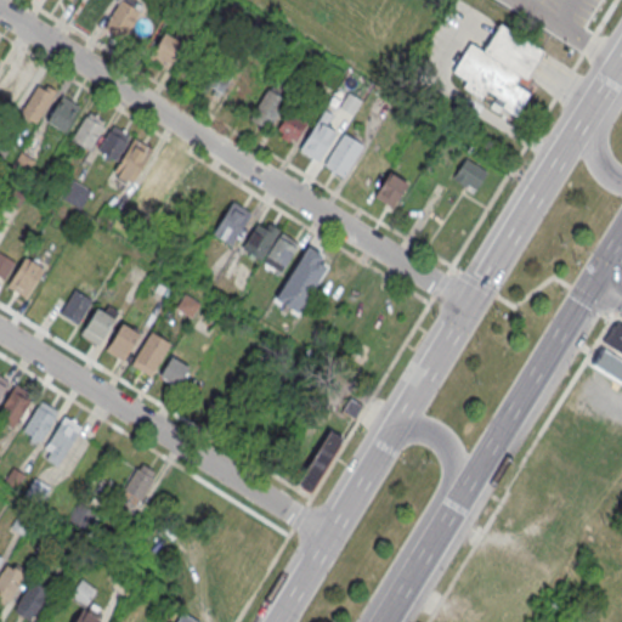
[(135,0),(142,4),(122,39),(102,27),(118,1),(116,0),(135,0)]
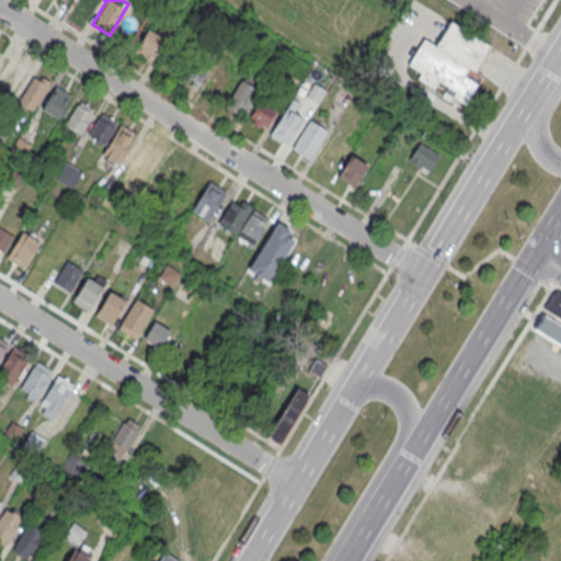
[(221,31),(229,18),(240,24),(233,37),(221,31)]
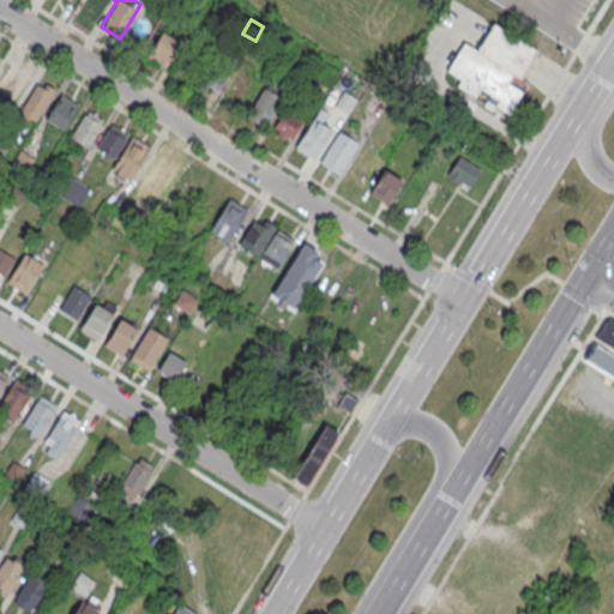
[(492,22),(536,50),(519,77),(512,72),(506,82),(521,91),(507,113),(487,100),(491,94),(480,86),(474,96),(456,85),(459,79),(445,70),(463,41),(475,48),(492,22)]
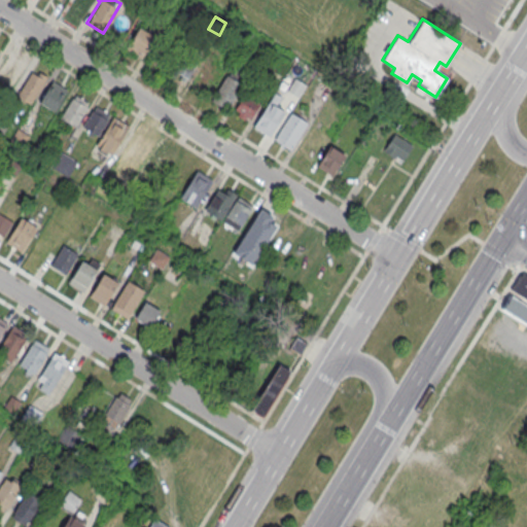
[(141,57),(127,48),(137,28),(152,37),(141,57)]
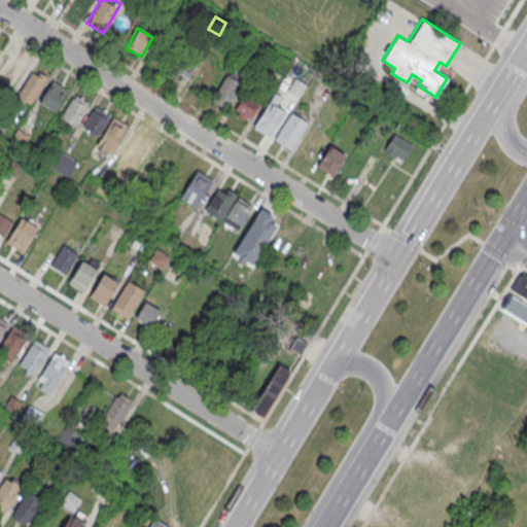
[(184,79),(170,70),(180,54),(195,62),(184,79)]
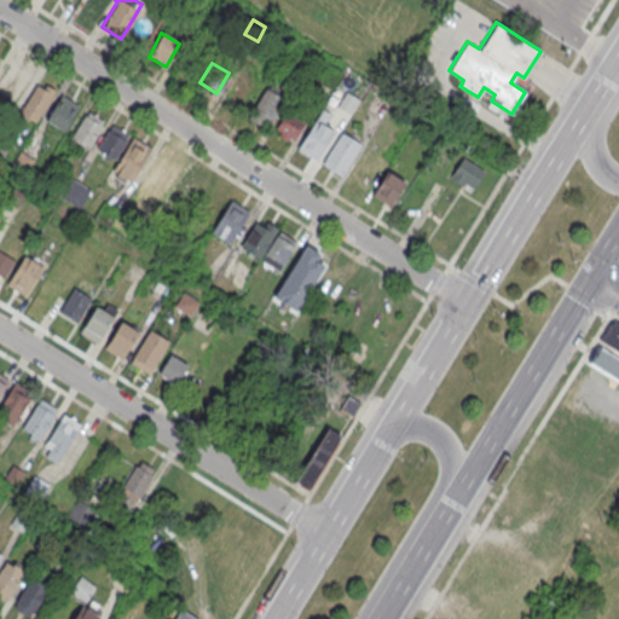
[(331,88),(339,75),(327,68),(319,81),(331,88)]
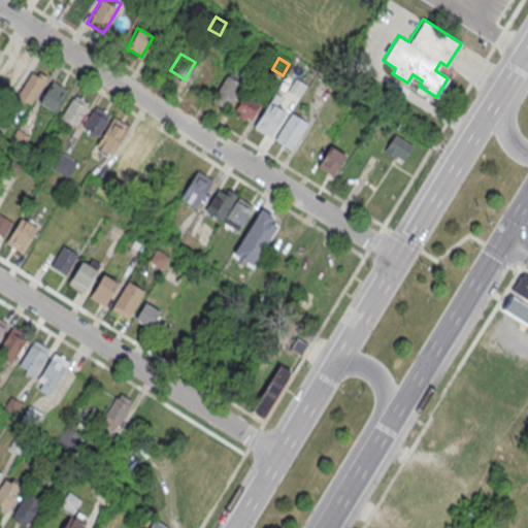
[(17,95),(30,103),(46,78),(33,69),(17,95)]
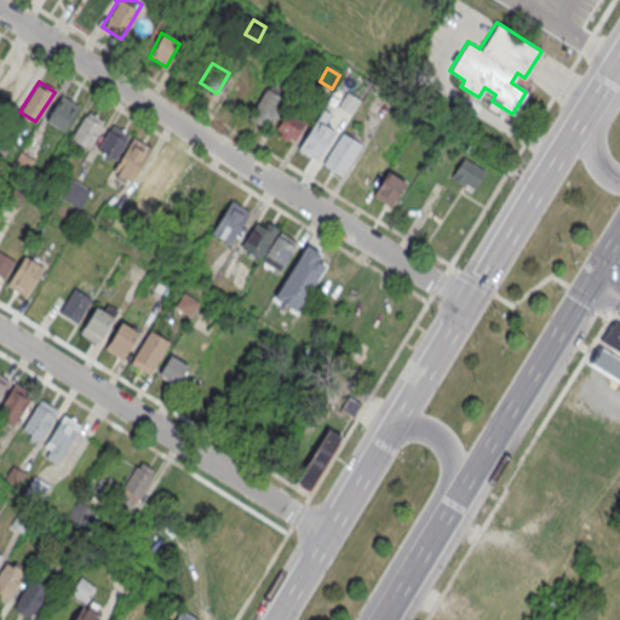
[(265,87),(283,98),(267,126),(248,114),(265,87)]
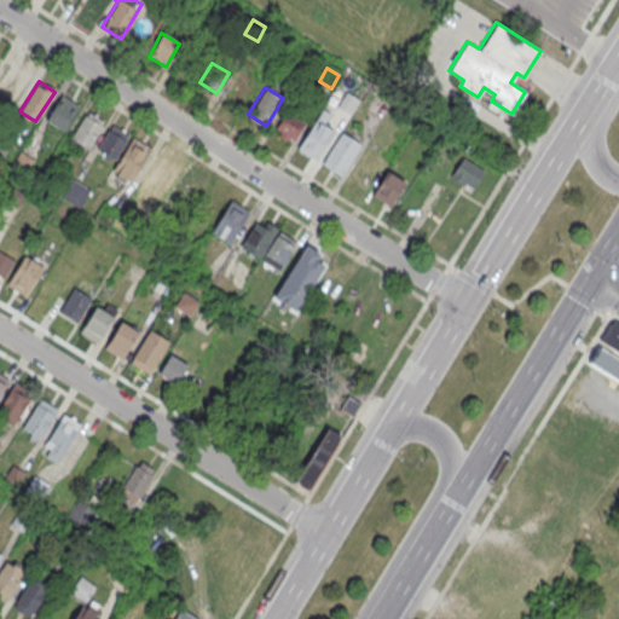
[(336,104),(351,114),(359,99),(346,91),(336,104)]
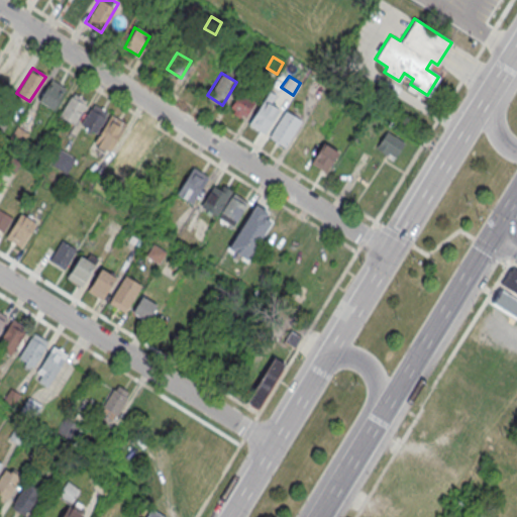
[(38,100),(53,109),(65,90),(50,81),(38,100)]
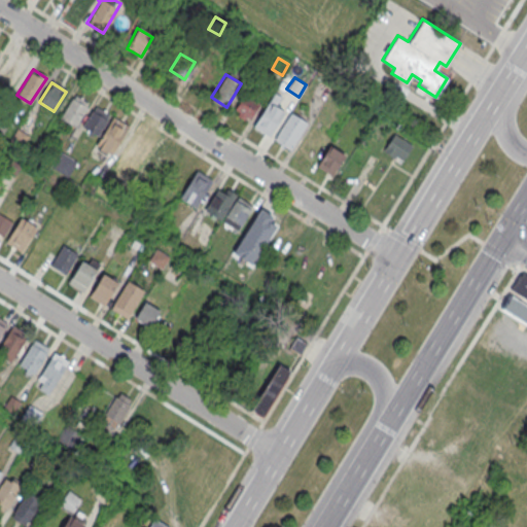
[(236,108),(251,118),(262,99),(247,90),(236,108)]
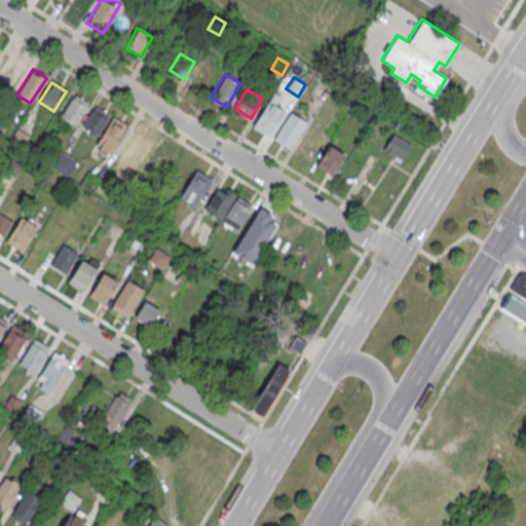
[(61,115),(75,124),(87,105),(73,96),(61,115)]
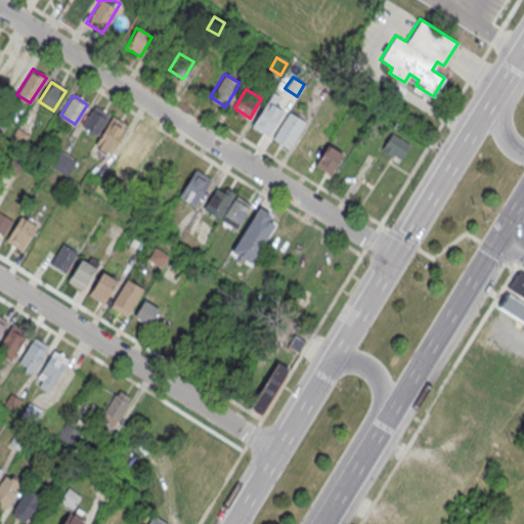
[(343,115),(350,103),(341,98),(334,110),(343,115)]
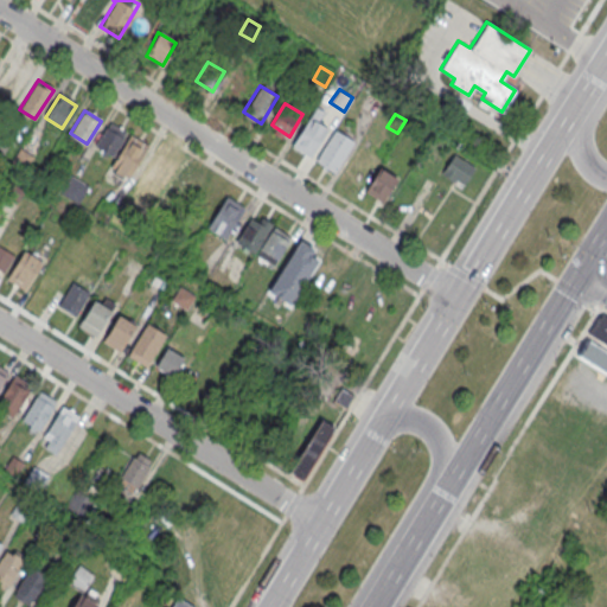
[(307,116),(326,128),(310,155),(291,144),(307,116)]
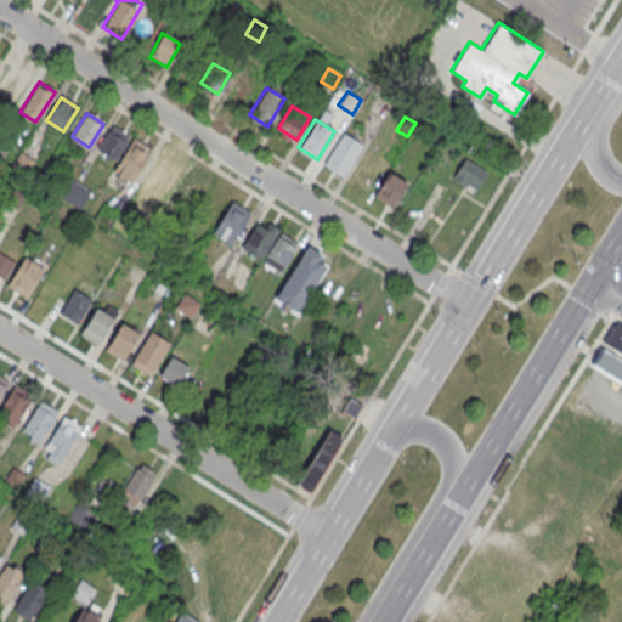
[(97,148),(114,158),(129,135),(112,125),(97,148)]
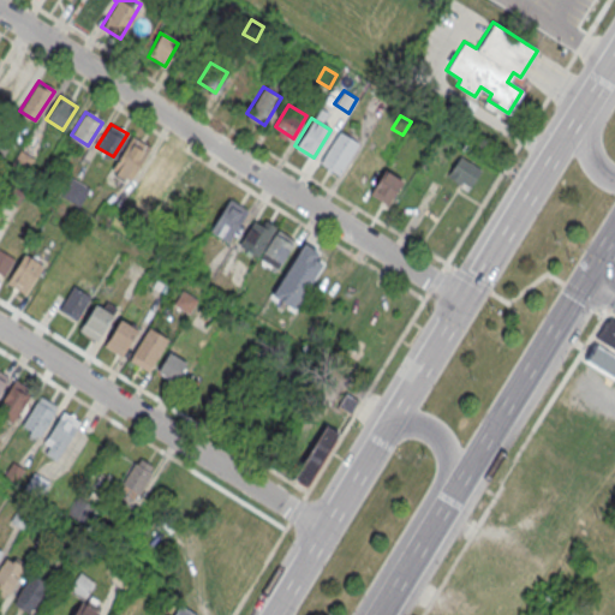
[(321,162),(340,174),(358,144),(340,132),(321,162)]
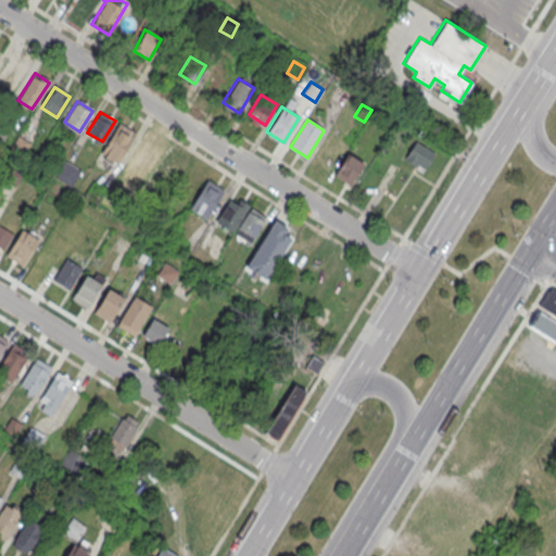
[(100,152),(117,163),(136,133),(119,123),(100,152)]
